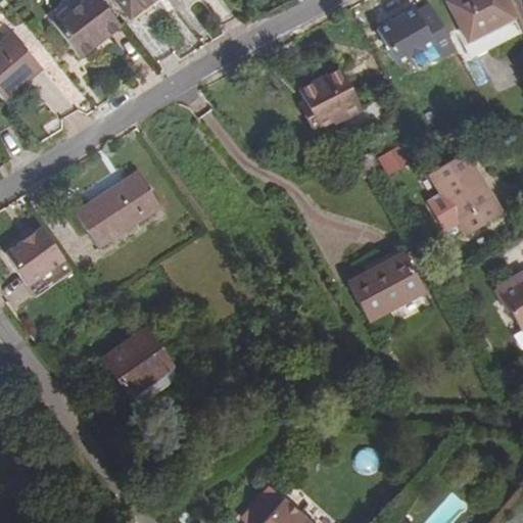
[(79,57),(94,45),(121,26),(100,0),(81,0),(67,10),(65,6),(49,19),(79,57)]
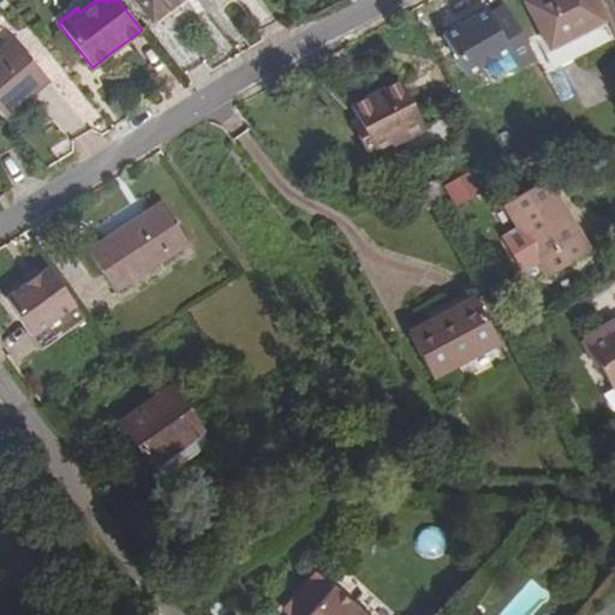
[(177,0),(136,0),(151,19),(177,0)]
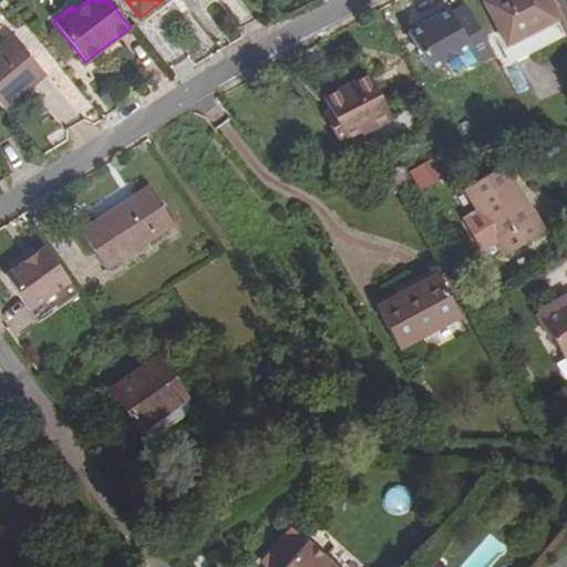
[(545,0),(491,0),(486,2),(509,48),(557,22),(545,0)]
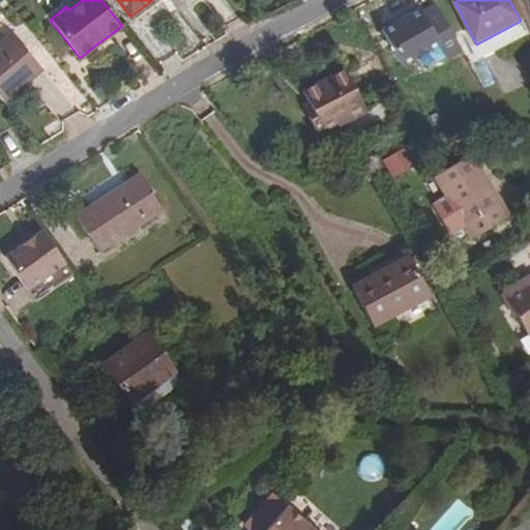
[(440,51),(444,62),(460,56),(437,1),(377,25),(394,69),(440,51)]
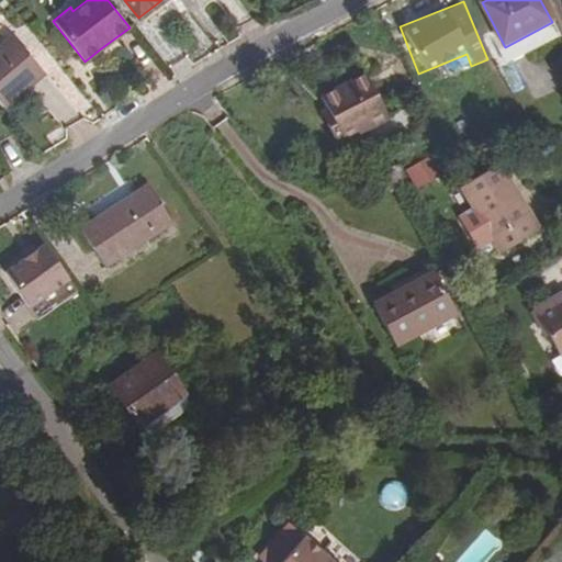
[(0,107),(1,108),(24,89),(43,74),(13,37),(0,46),(0,107)]
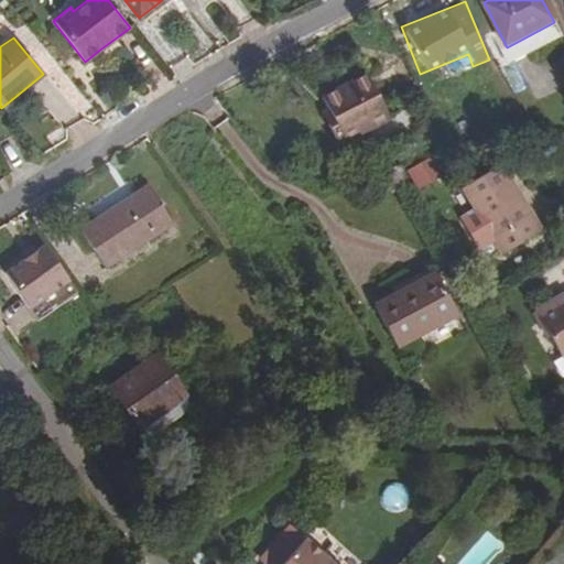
[(367,76),(323,98),(334,122),(326,125),(335,142),(356,132),(358,137),(390,120),(367,76)]
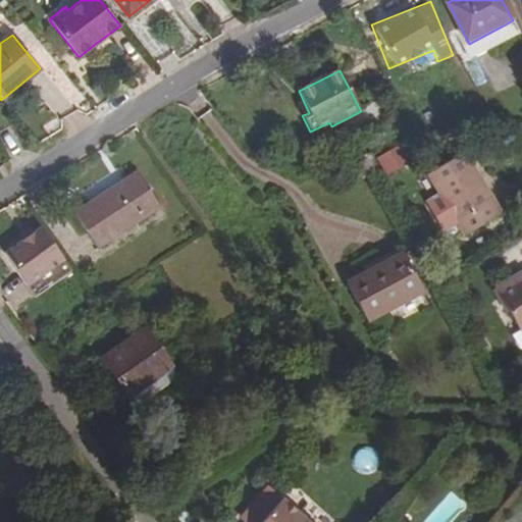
[(468,151),(428,175),(465,236),(505,211),(468,151)]
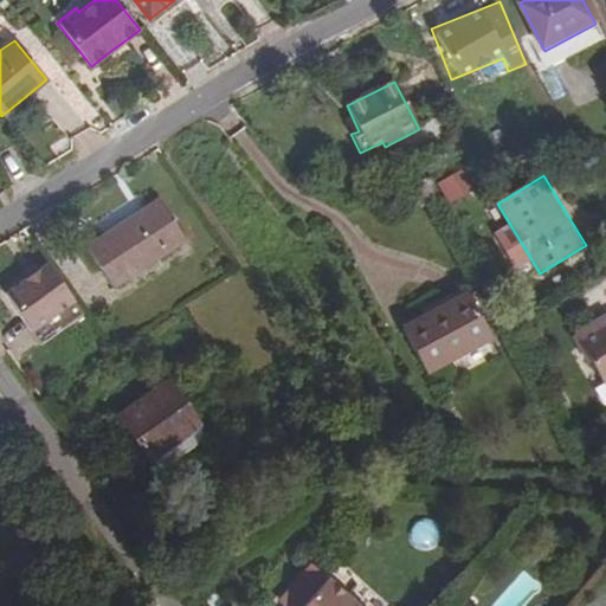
[(184,237),(160,201),(89,249),(113,284),(184,237)]
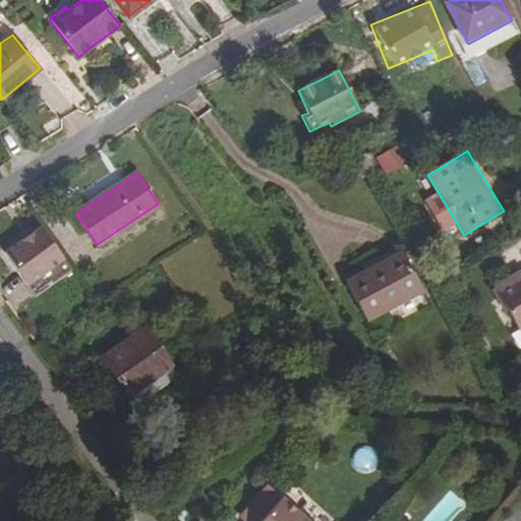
[(39,212),(0,239),(0,246),(32,292),(65,264),(39,212)]
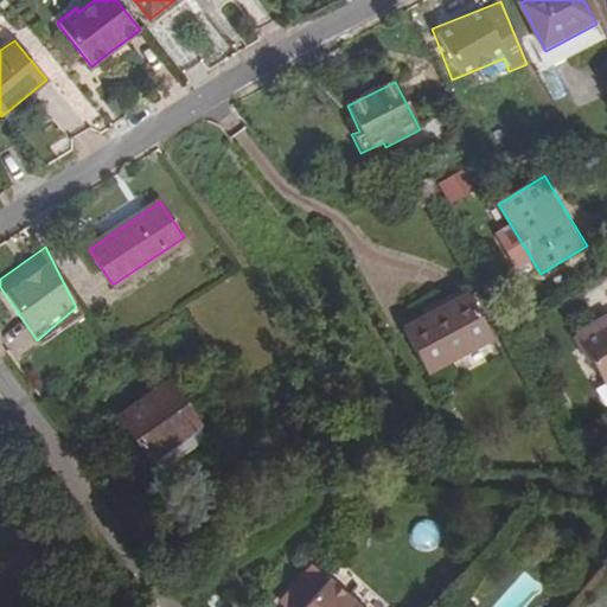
[(471,296),(404,331),(427,375),(493,339),(471,296)]
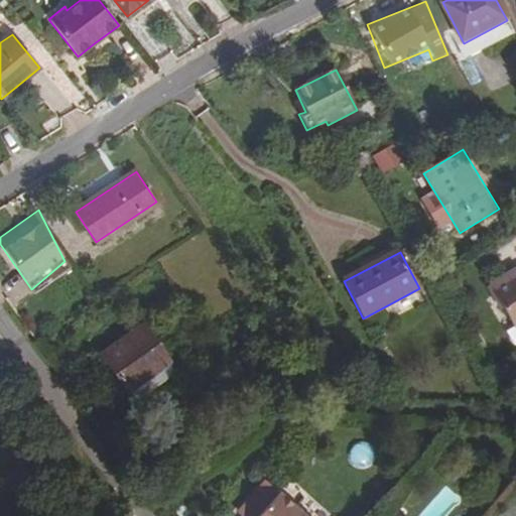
[(515,275),(513,277),(510,273),(493,283),(515,319),(515,275)]
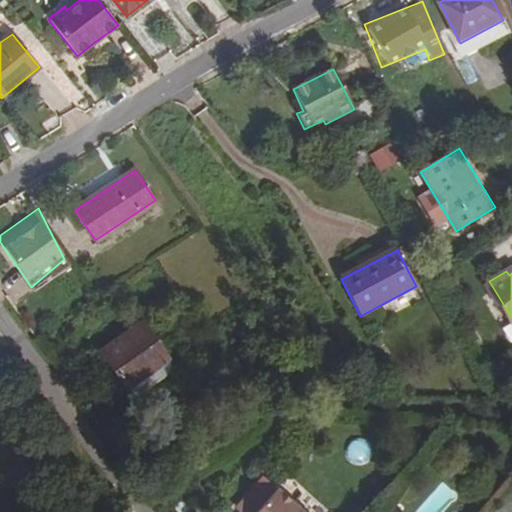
[(140,324),(101,352),(126,388),(166,359),(140,324)]
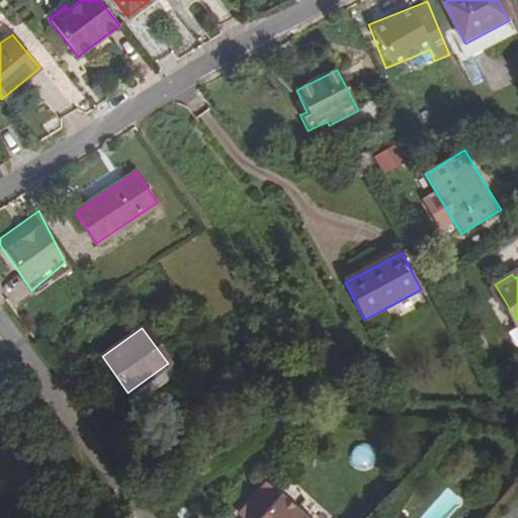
[(368,467),(371,452),(354,448),(351,463),(368,467)]
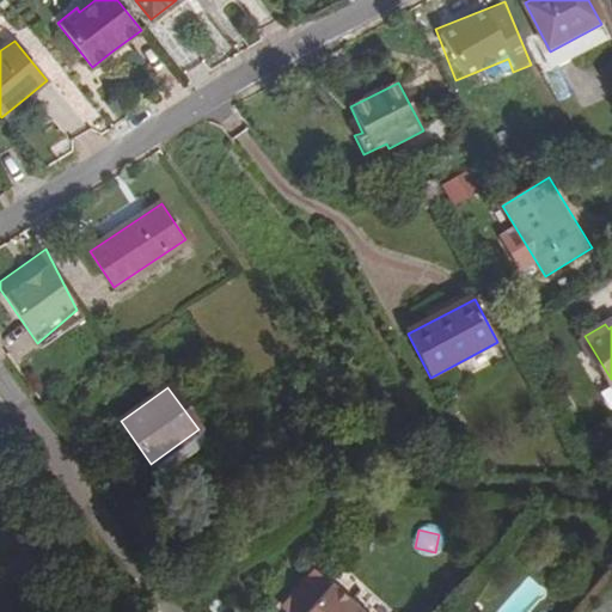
[(363,611),(318,570),(286,606),(292,611),(363,611)]
